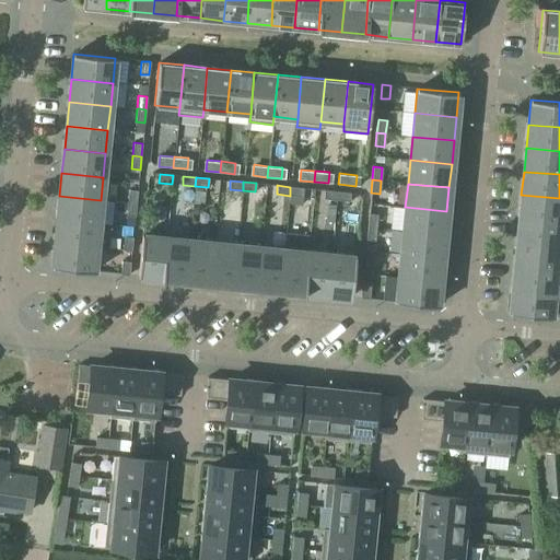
[(290,187),(290,196),(302,197),(303,188),(290,187)]
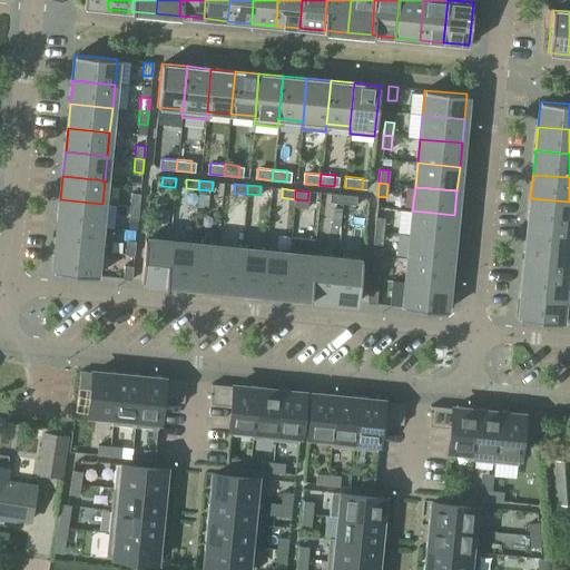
[(131,193),(129,206),(138,207),(140,194),(131,193)]
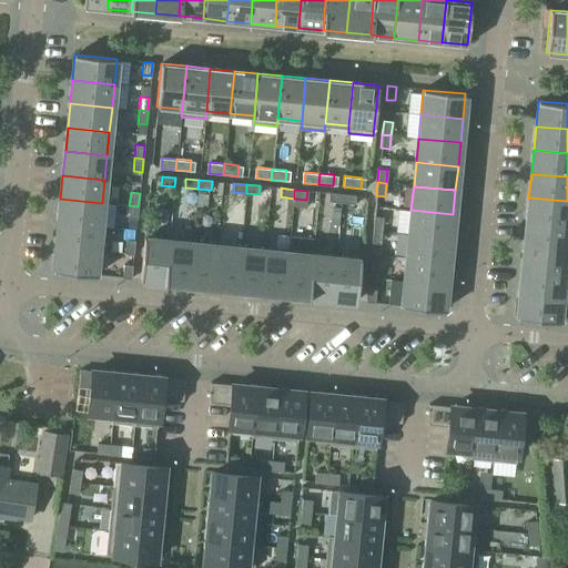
[(195,206),(205,206),(206,194),(196,193),(195,206)]
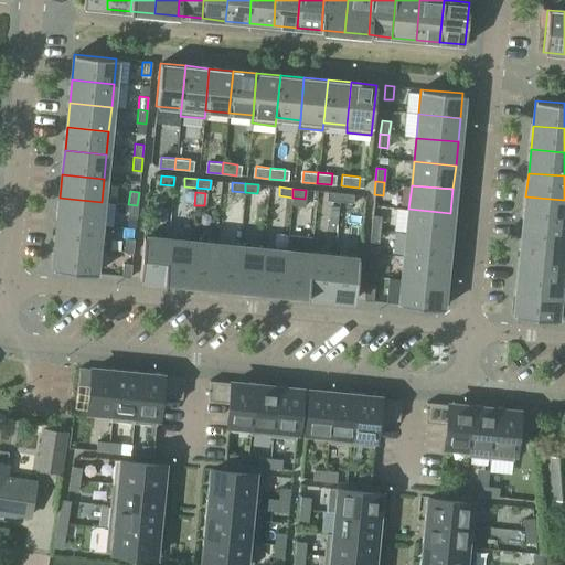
[(327,201),(339,202),(340,193),(327,192),(327,201)]
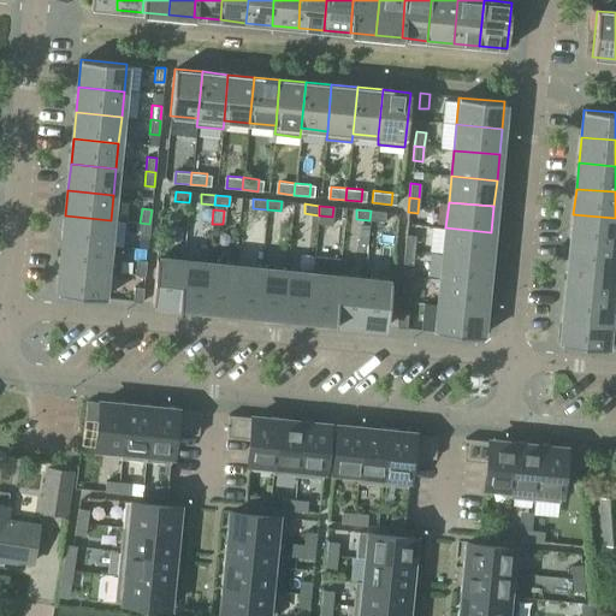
[(371,211),(369,220),(384,221),(385,212),(371,211)]
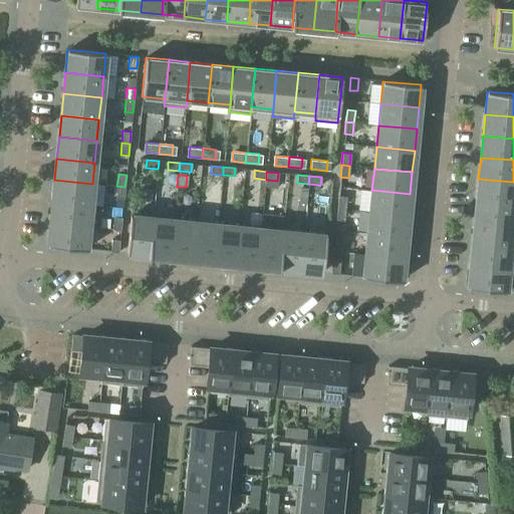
[(513,182),(478,179),(476,201),(513,204),(513,182)]
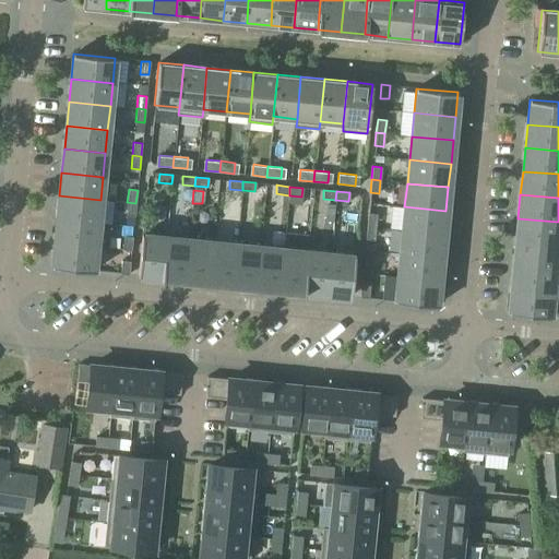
[(59,195),(57,219),(98,223),(100,200),(59,195)]
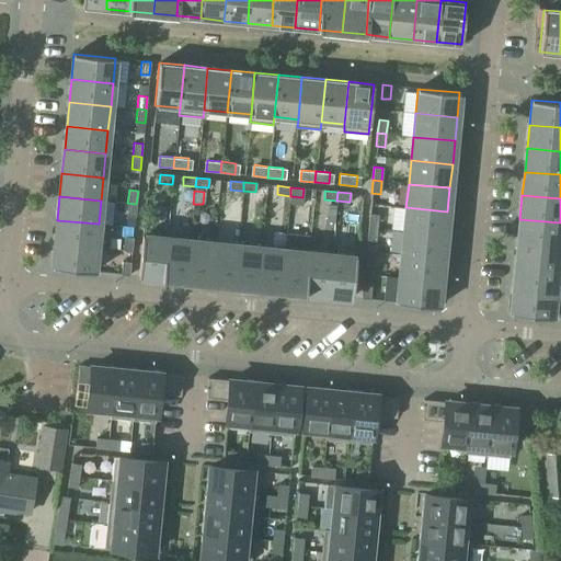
[(136,204),(127,203),(126,216),(135,217),(136,204)]
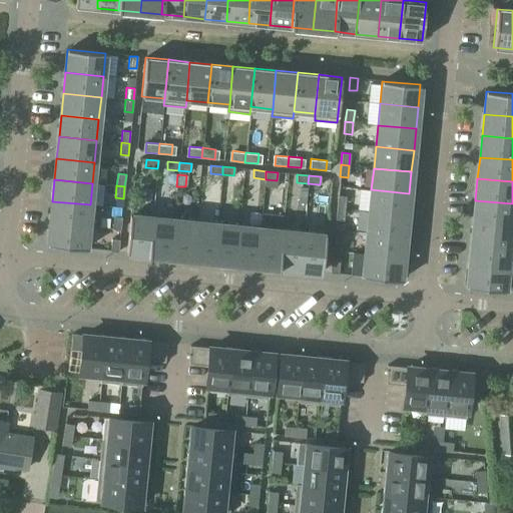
[(371,189),(369,211),(407,214),(409,193),(371,189)]
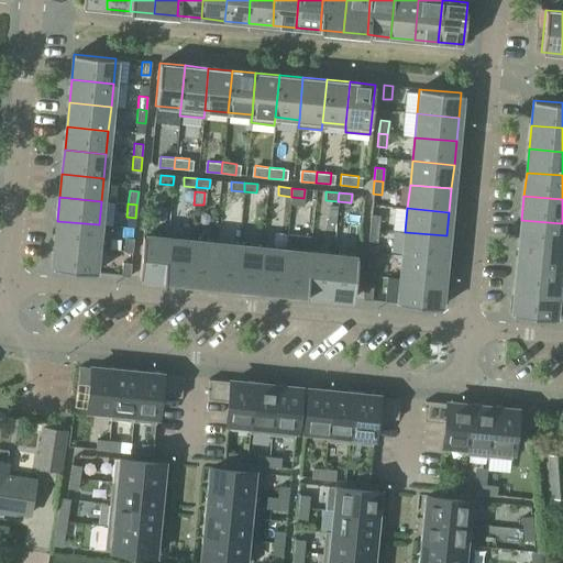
[(371,214),(370,228),(378,229),(379,216),(371,214)]
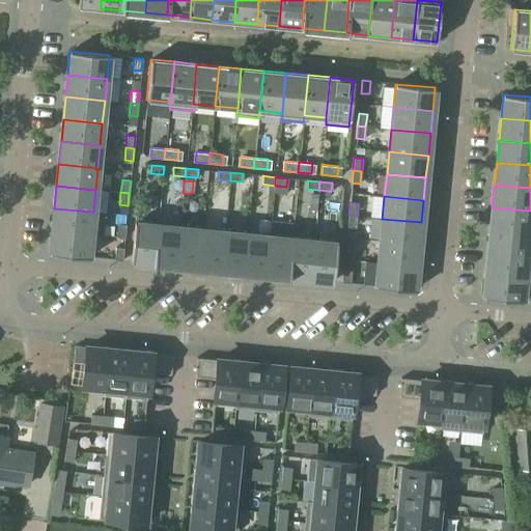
[(530,211),(492,207),(490,229),(529,233),(530,211)]
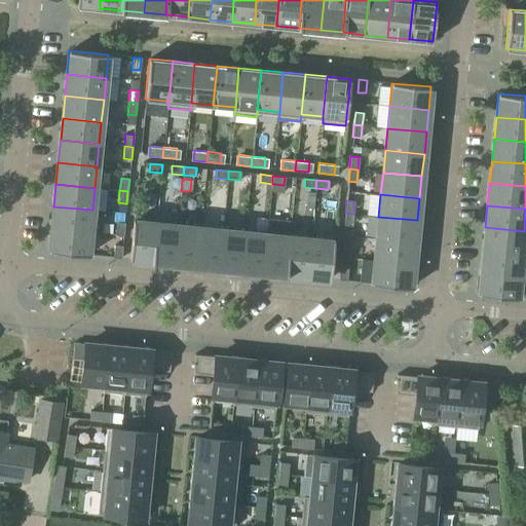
[(53,207),(51,228),(90,232),(92,210),(53,207)]
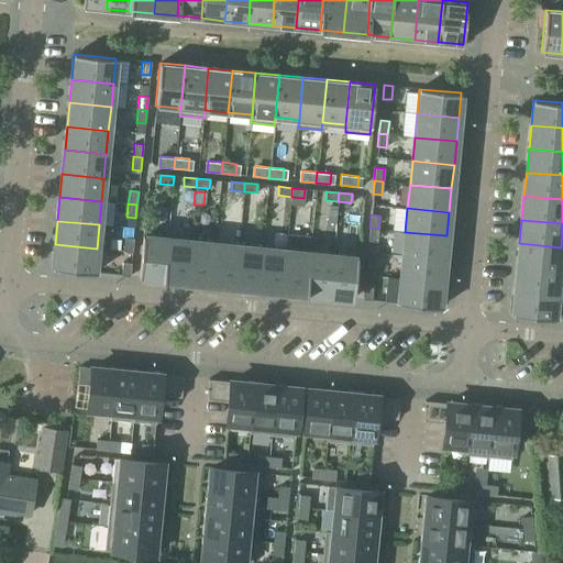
[(378,229),(370,228),(368,241),(377,242),(378,229)]
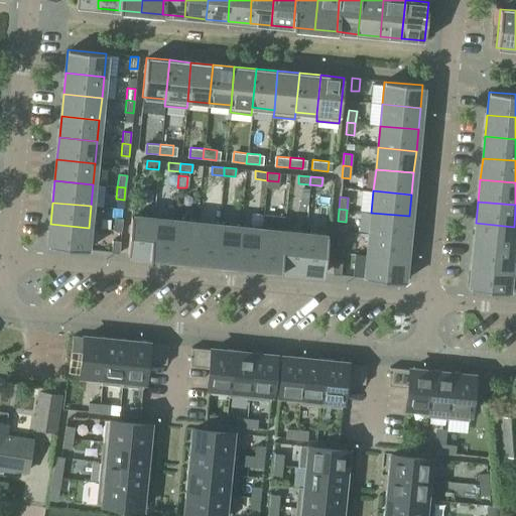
[(371,213),(369,234),(407,238),(409,216),(371,213)]
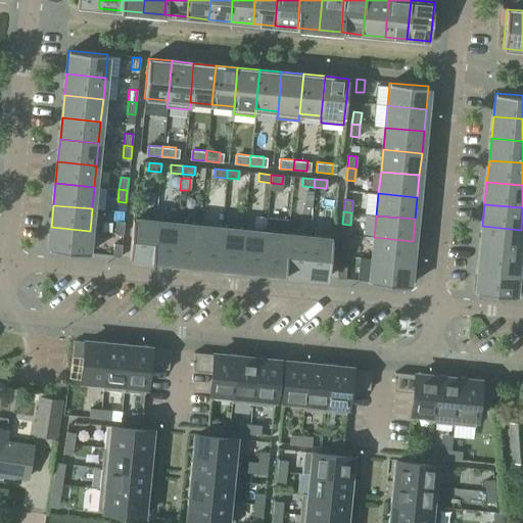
[(129,257),(151,259),(155,222),(133,219),(129,257)]
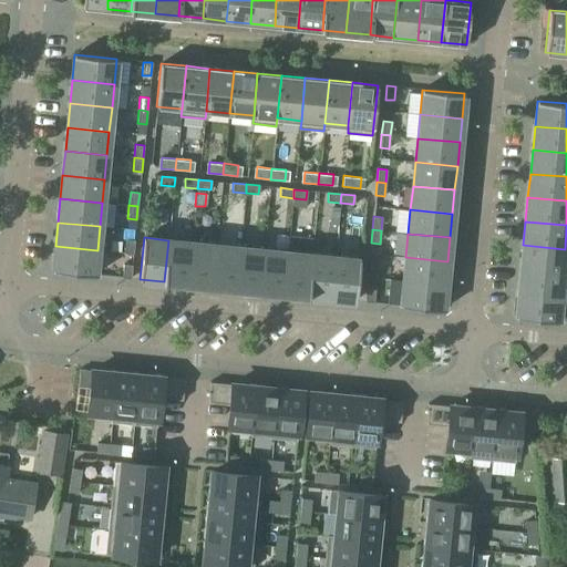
[(134,240),(125,239),(124,253),(133,254),(134,240)]
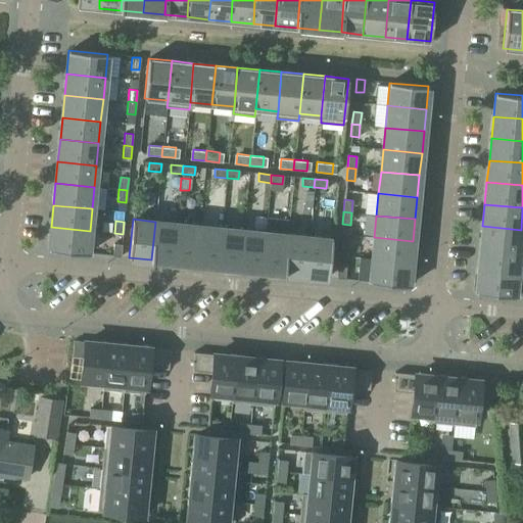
[(151,259),(174,263),(178,224),(155,222),(151,259)]
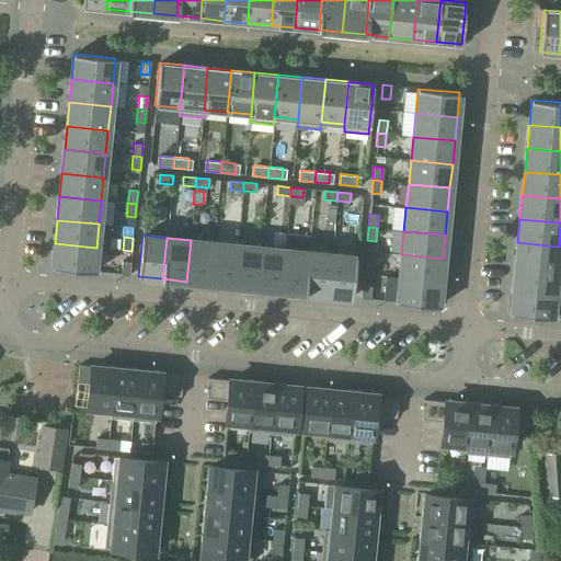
[(186,282),(209,284),(214,242),(191,240),(186,282)]
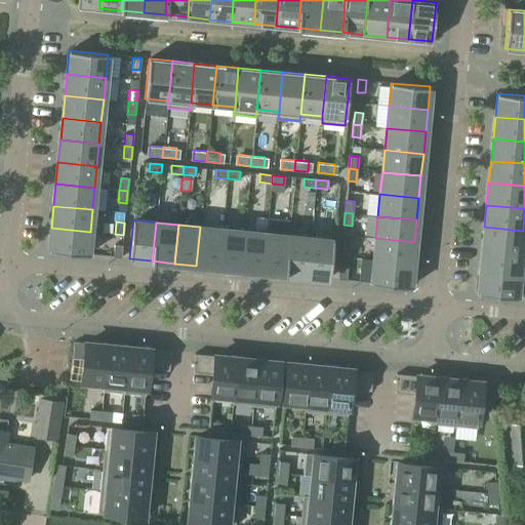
[(196,266),(218,268),(223,229),(200,227),(196,266)]
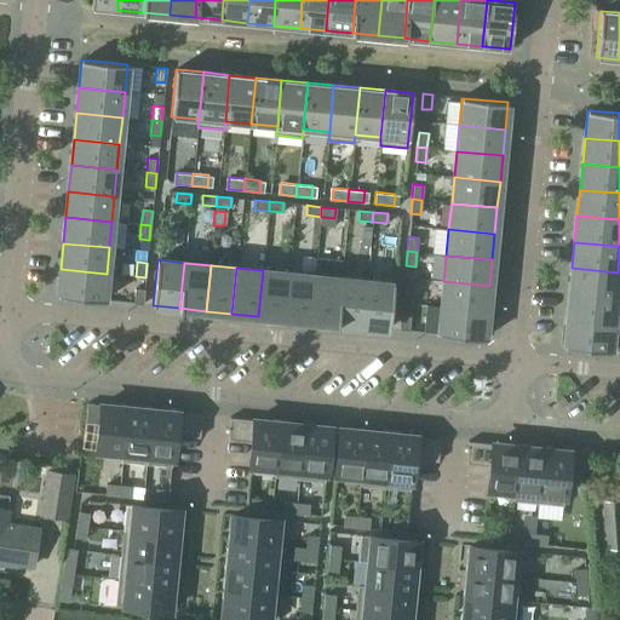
[(572,268),(569,294),(615,298),(618,273),(572,268)]
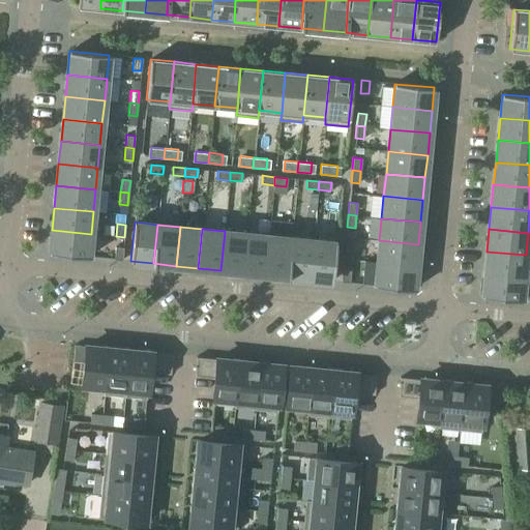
[(91,234),(52,230),(50,253),(88,257),(91,234)]
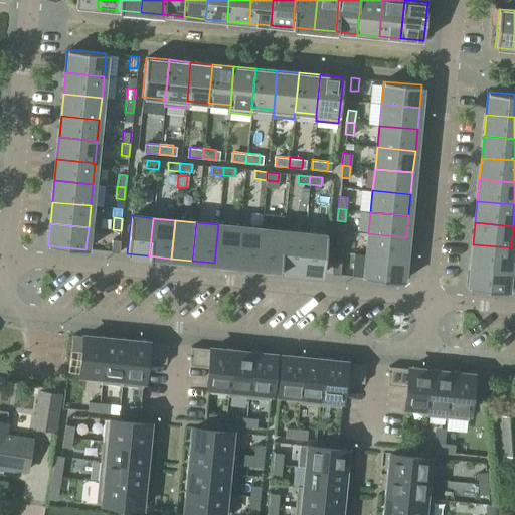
[(214,263),(235,265),(239,226),(218,224),(214,263)]
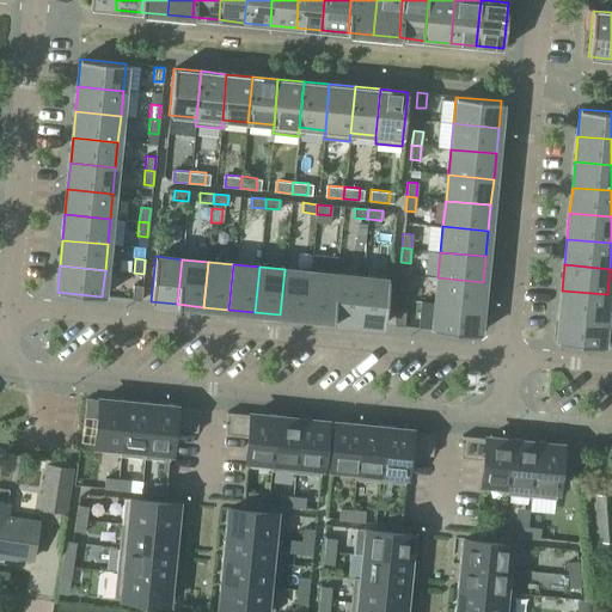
[(280,314),(306,317),(311,271),(285,269),(280,314)]
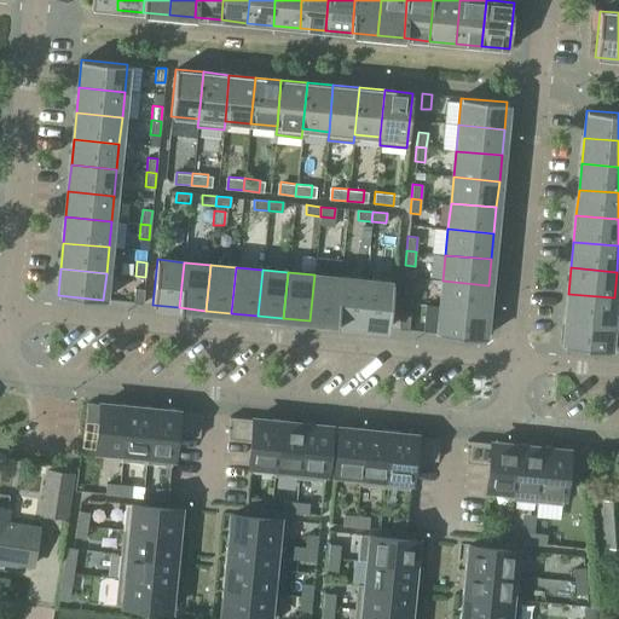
[(310,320),(335,323),(340,278),(314,275),(310,320)]
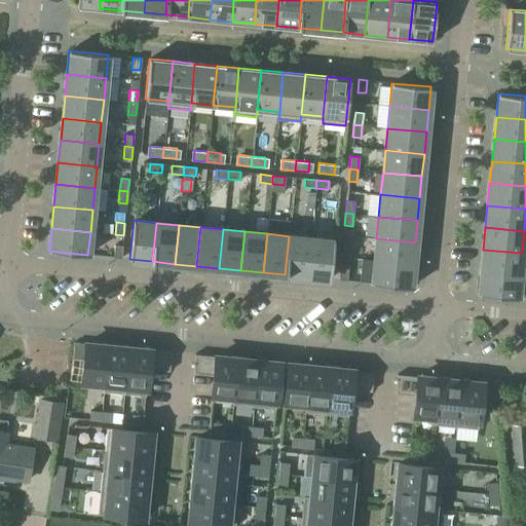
[(285,274),(307,276),(311,238),(289,236),(285,274)]
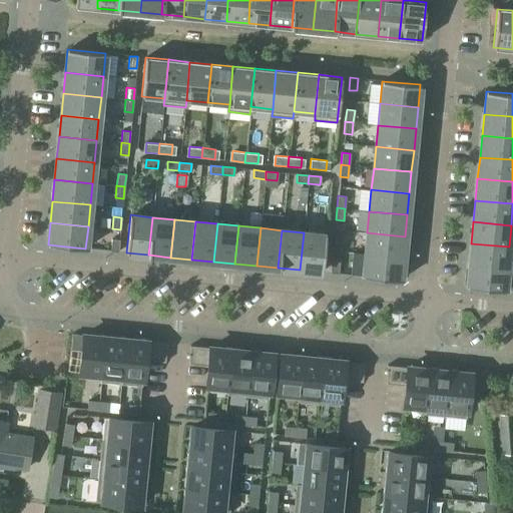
[(304,232),(300,270),(322,273),(326,234),(304,232)]
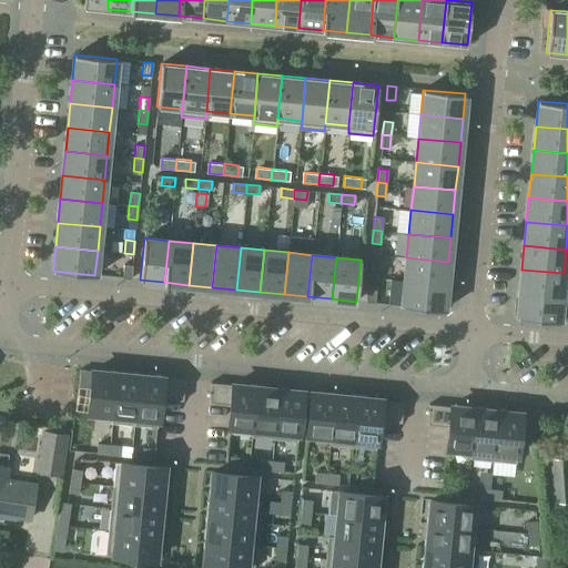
[(406,257),(404,282),(446,285),(448,262),(406,257)]
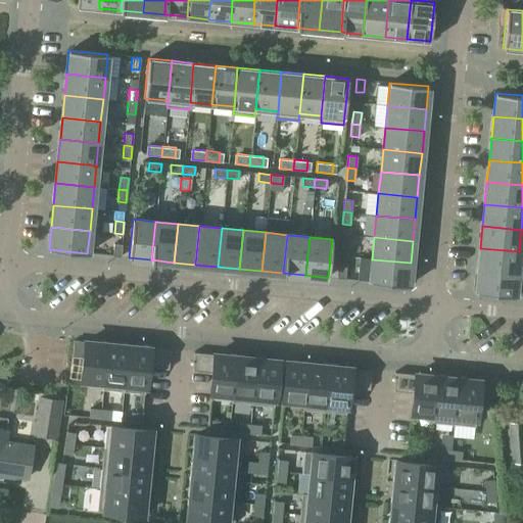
[(340,243),(339,255),(347,256),(348,244),(340,243)]
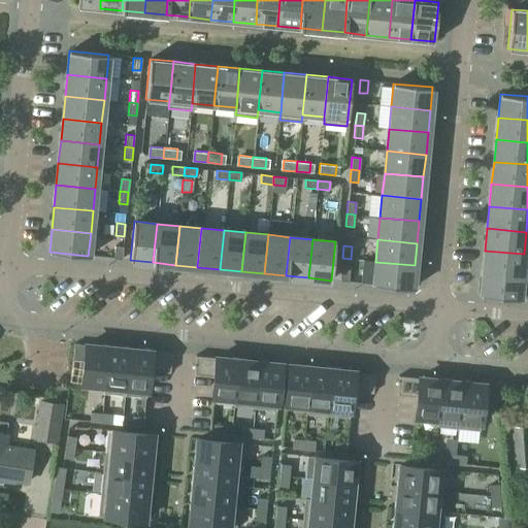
[(123,246),(114,246),(113,259),(122,259),(123,246)]
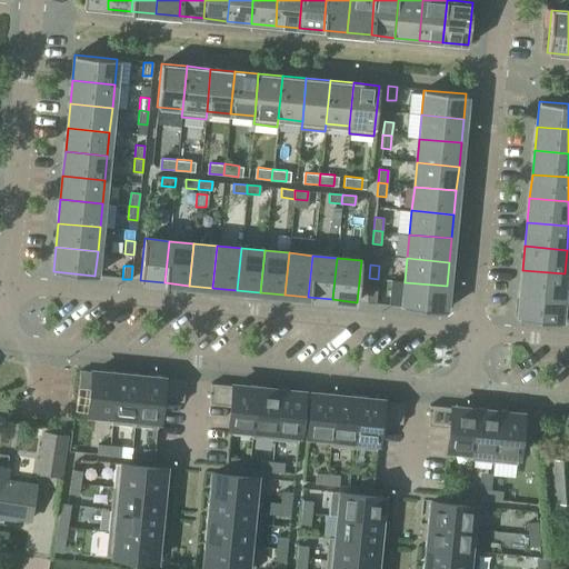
[(522,270),(520,293),(562,298),(565,273),(522,270)]
